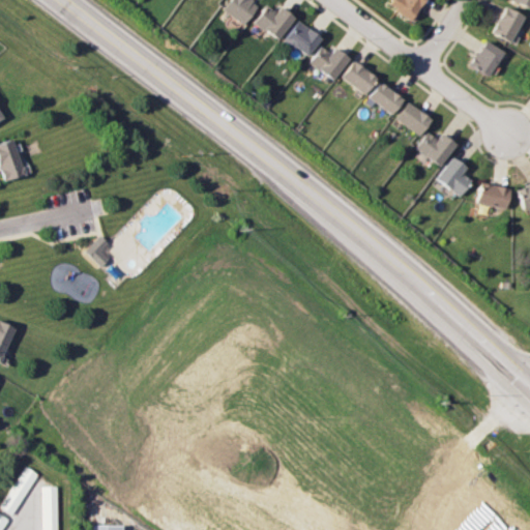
[(227,0),(222,6),(241,24),(258,5),(252,0),(227,0)]
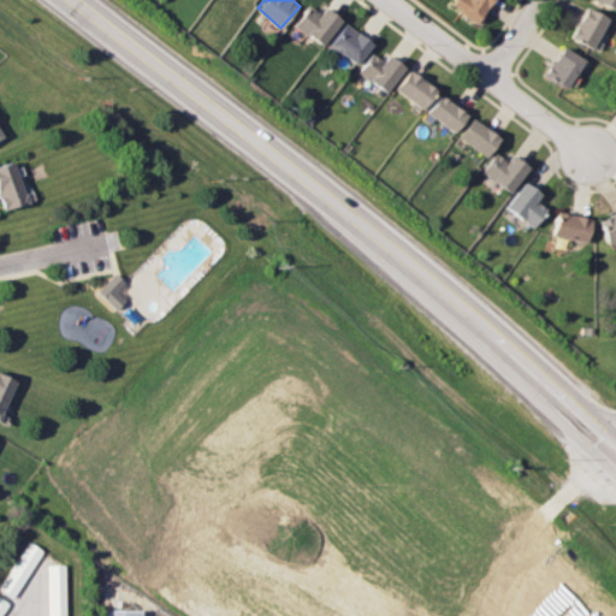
[(465,0),(457,12),(477,25),(492,0),(465,0)]
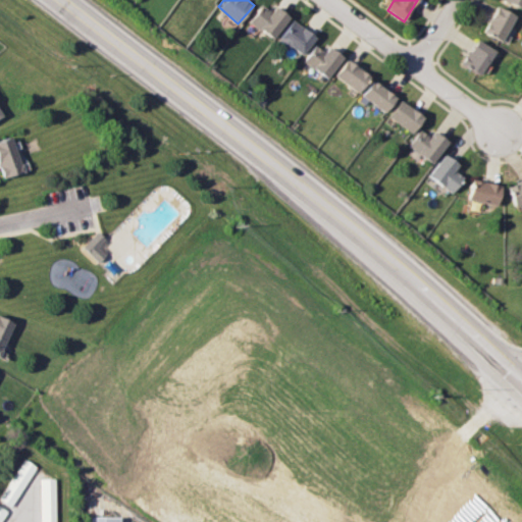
[(521,5),(521,0),(504,0),(521,8),(521,5)]
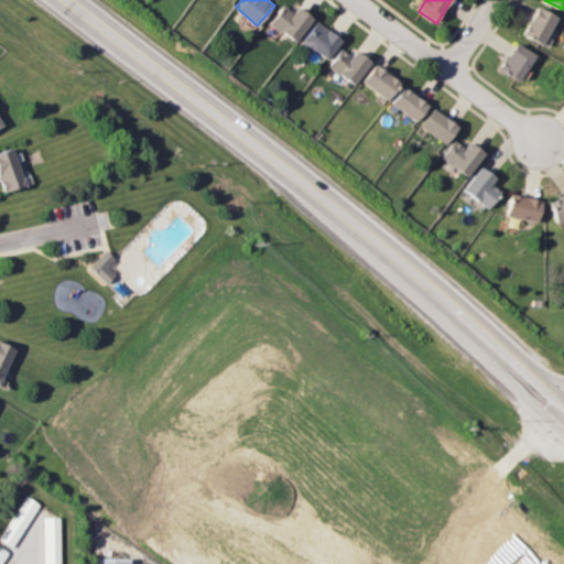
[(290,10),(284,6),(271,22),(295,42),(313,19),(294,4),(290,10)]
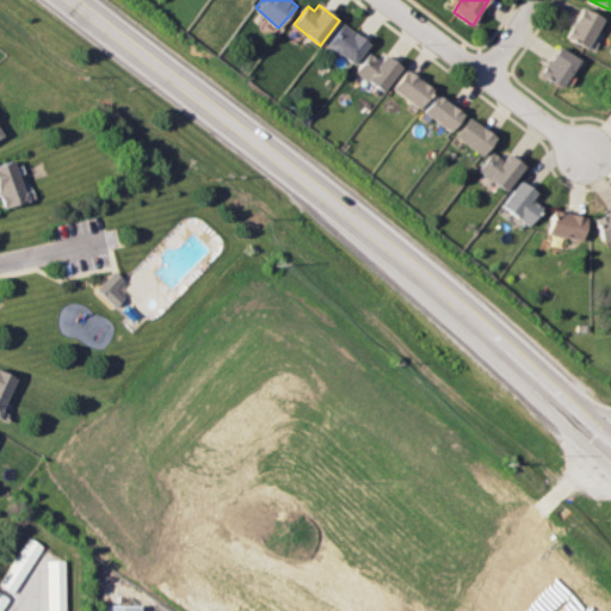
[(565,38),(588,48),(602,17),(578,7),(565,38)]
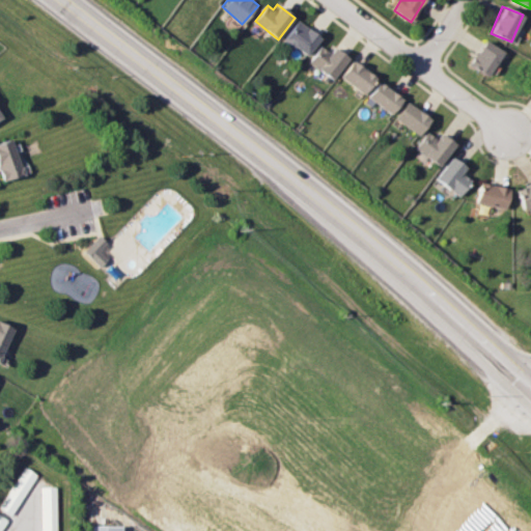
[(322,37),(299,20),(285,37),(308,55),(322,37)]
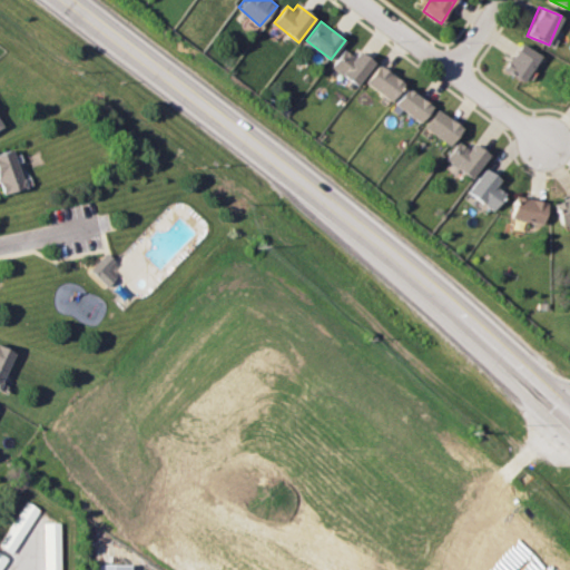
[(504,69),(524,82),(541,57),(521,43),(504,69)]
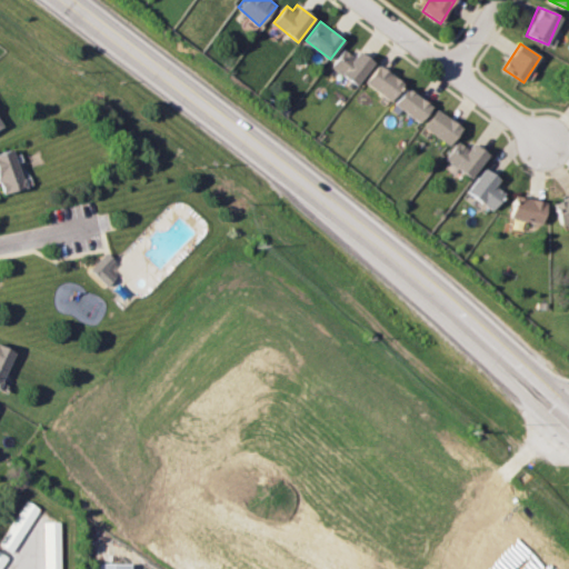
[(359,50),(353,57),(345,50),(331,67),(357,86),(375,62),(359,50)]
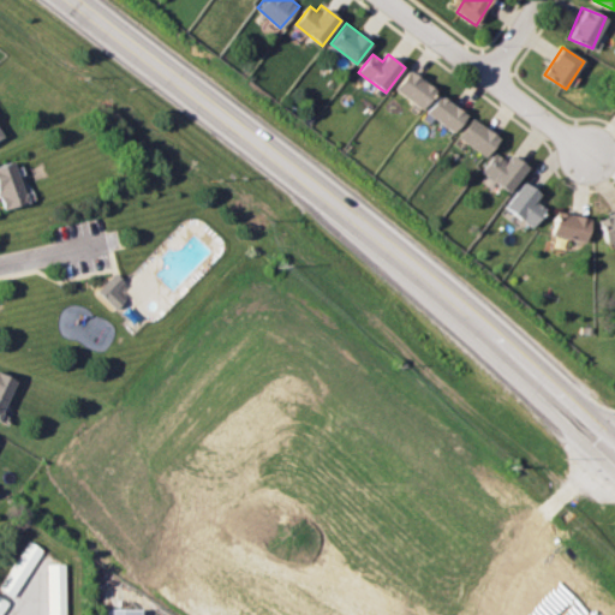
[(395,90),(423,111),(437,91),(410,71),(395,90)]
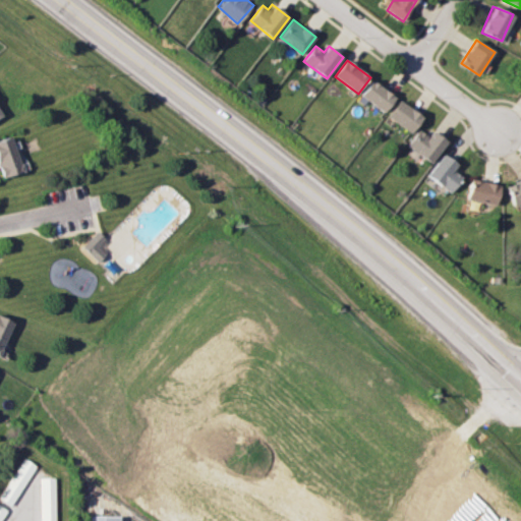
[(361,95),(384,113),(396,98),(373,79),(361,95)]
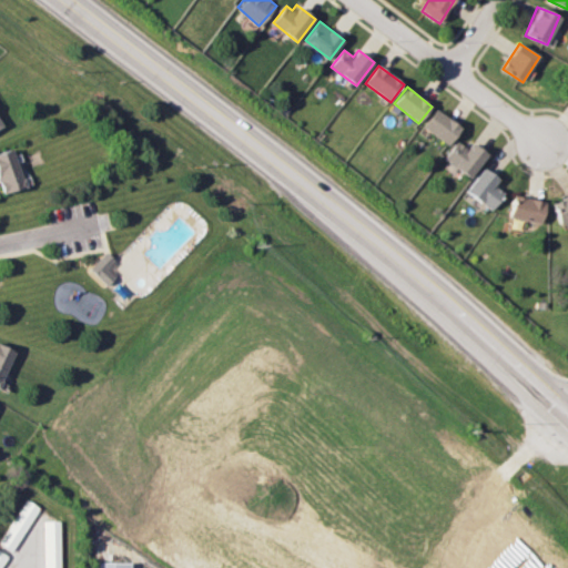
[(447,145),(462,130),(438,109),(424,124),(447,145)]
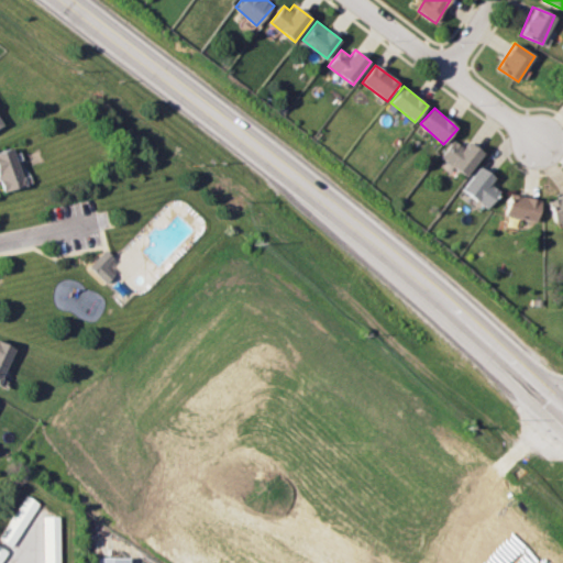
[(463,148),(453,141),(441,156),(466,176),(485,153),(470,141),(463,148)]
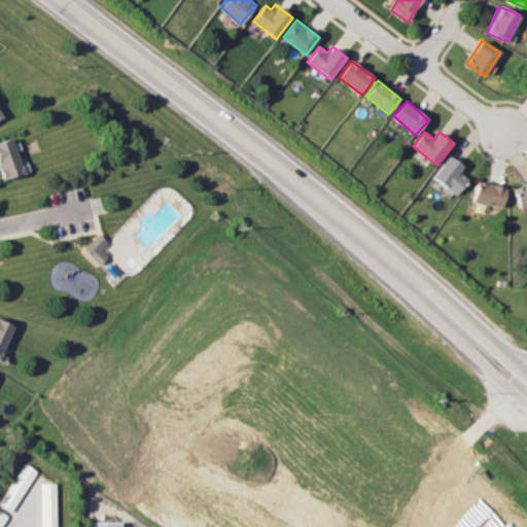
[(24,175),(15,139),(0,142),(0,168),(3,180),(24,175)]
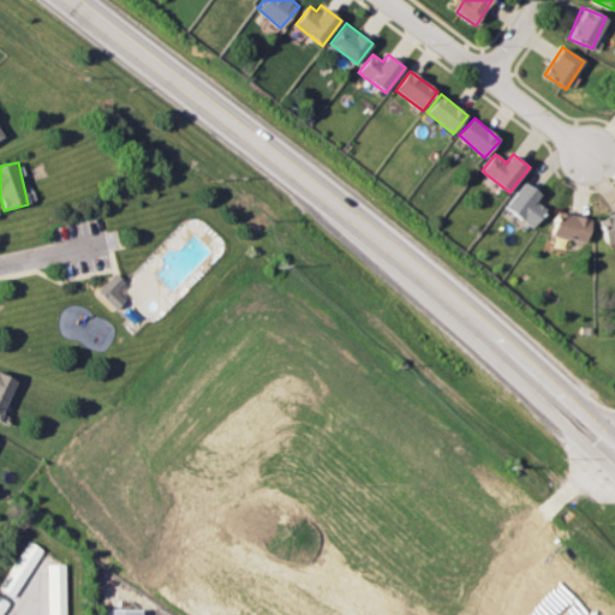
[(536,201),(541,197),(530,183),(507,201),(529,227),(545,213),(536,201)]
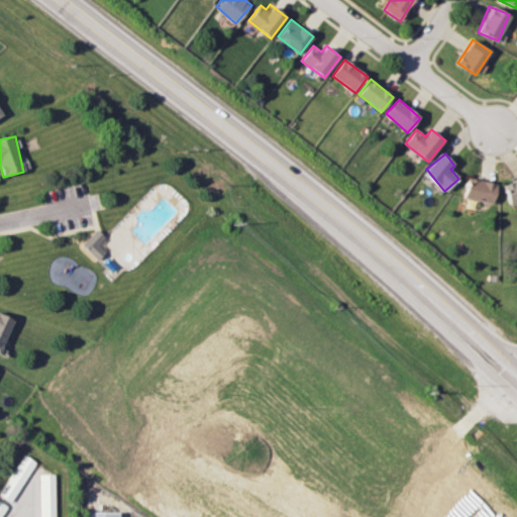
[(496,184),(469,179),(466,198),(493,203),(496,184)]
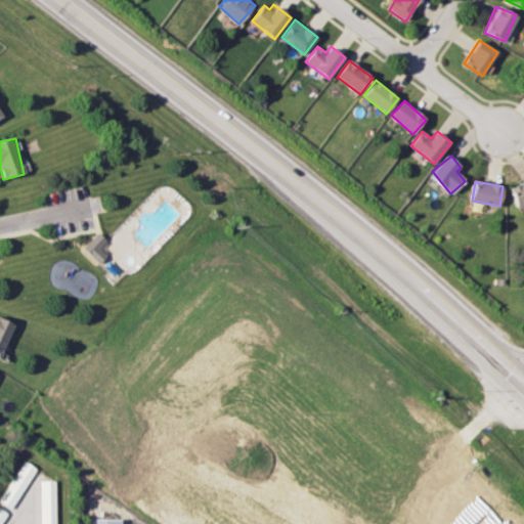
[(517,208),(523,204),(523,181),(508,190),(517,208)]
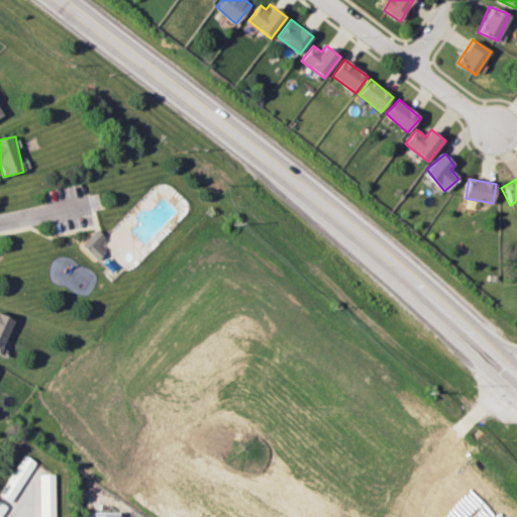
[(103,236),(96,228),(81,243),(96,260),(103,252),(95,244),(103,236)]
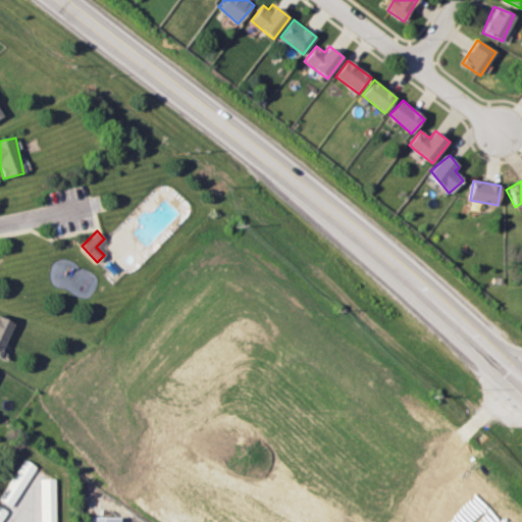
[(15,322),(0,316),(0,355),(1,356),(15,322)]
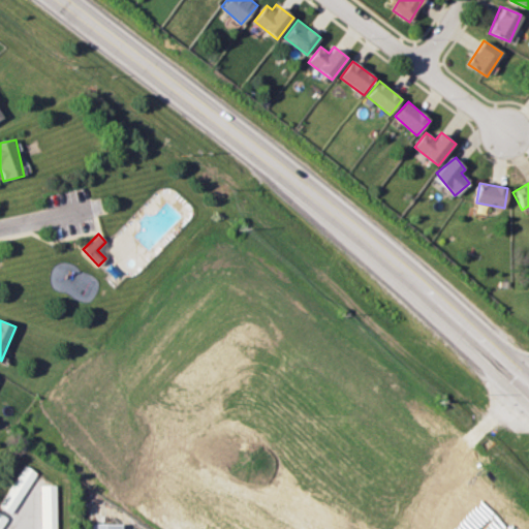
[(37,472),(25,464),(0,501),(0,506),(10,514),(37,472)]
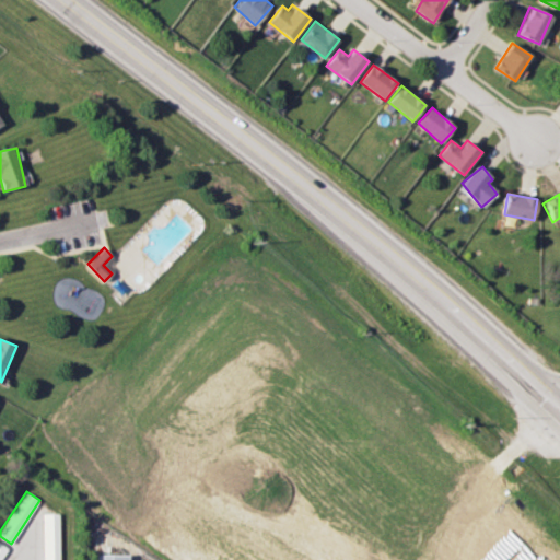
[(59,559),(59,512),(44,512),(44,559),(59,559)]
